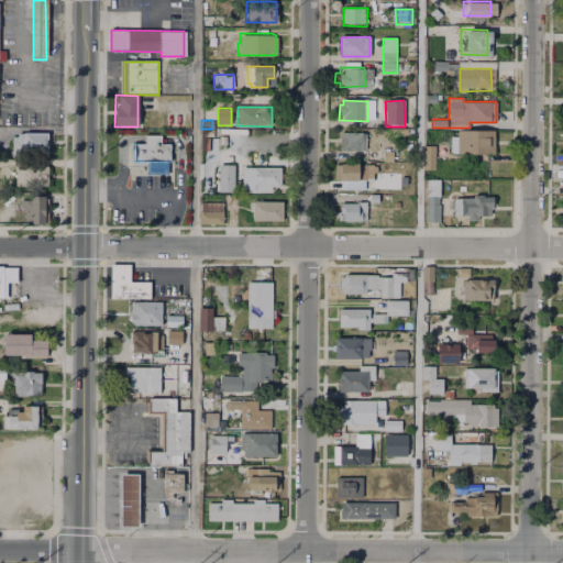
[(459,131),(494,131),(494,155),(457,155),(450,155),(450,136),(459,136),(459,131)]
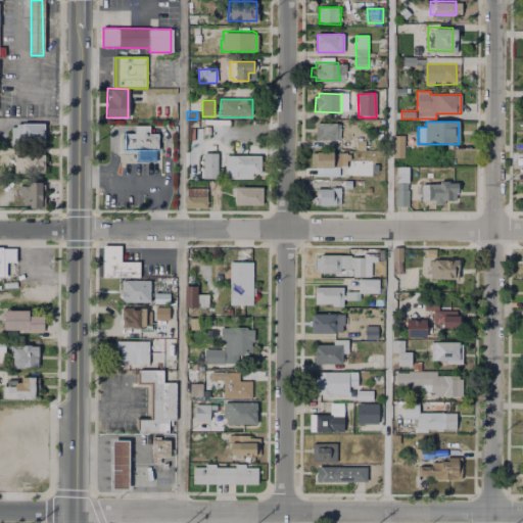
[(11,124),(44,124),(44,142),(12,142),(11,124)]
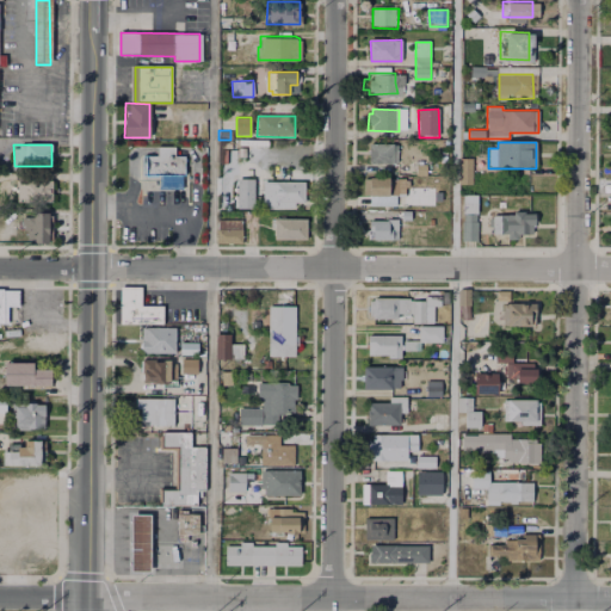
[(370,144),(396,144),(396,164),(370,164),(370,144)]
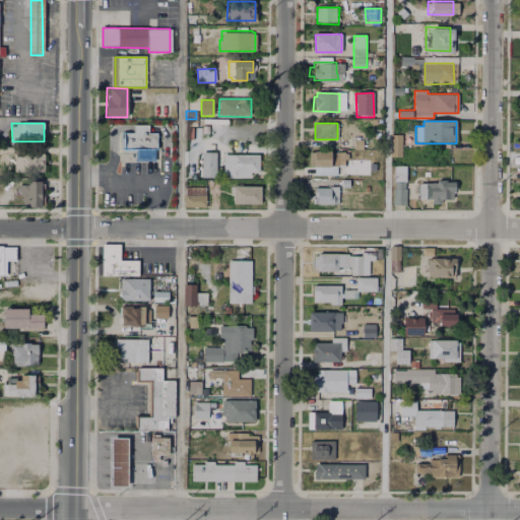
[(121,149),(156,149),(156,132),(148,132),(148,127),(147,125),(133,125),(133,127),(133,132),(121,132),(121,149)]
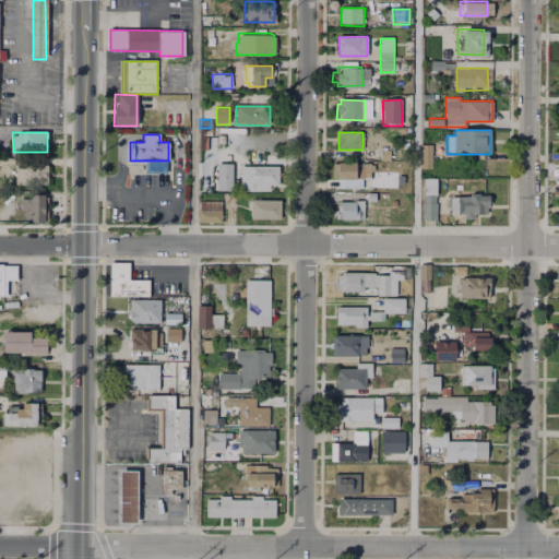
[(423,145),(431,146),(431,169),(421,169),(423,145)]
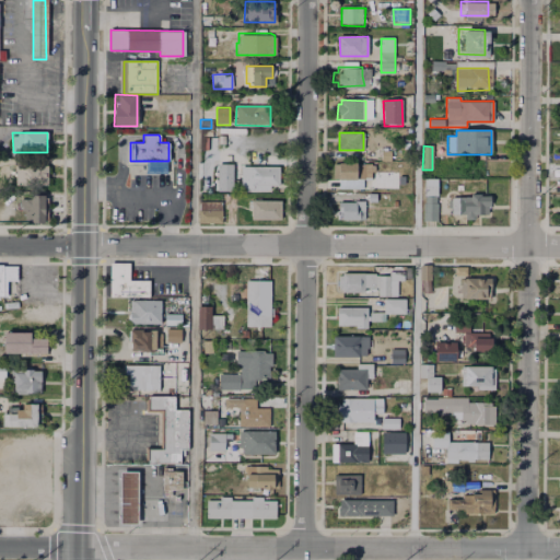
[(383,147),(392,147),(392,162),(382,161),(383,147)]
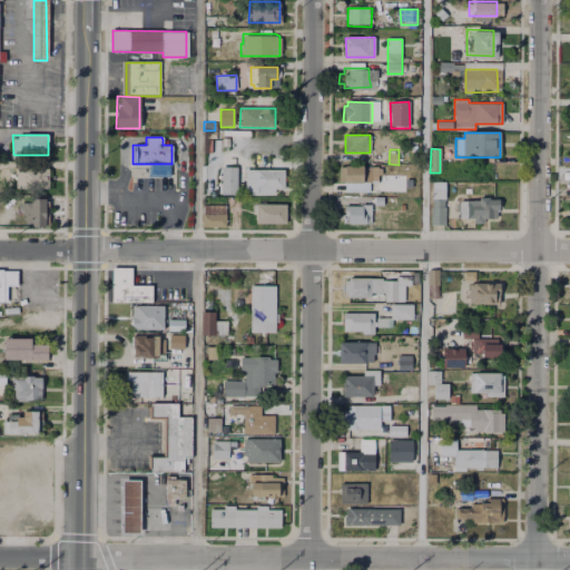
[(220,166),(238,167),(237,195),(220,194),(220,166)]
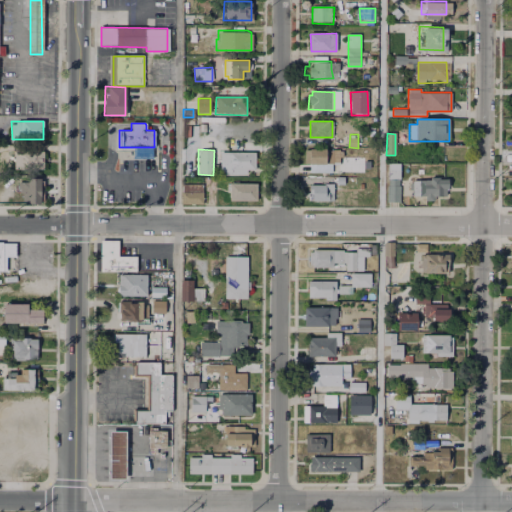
[(306,150),(340,150),(340,164),(305,163),(306,150)]
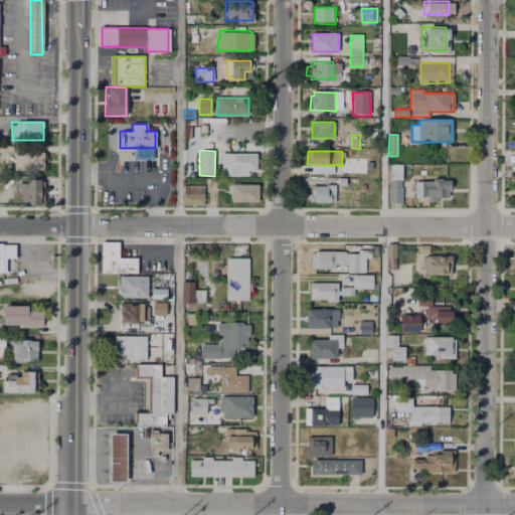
[(14,153),(42,153),(43,170),(15,170),(14,153)]
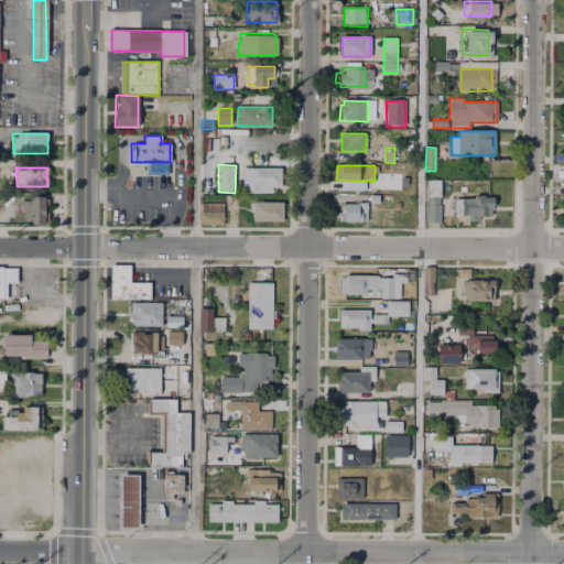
[(243,169),(281,169),(281,188),(272,188),(272,193),(248,193),(248,188),(243,188),(243,169)]
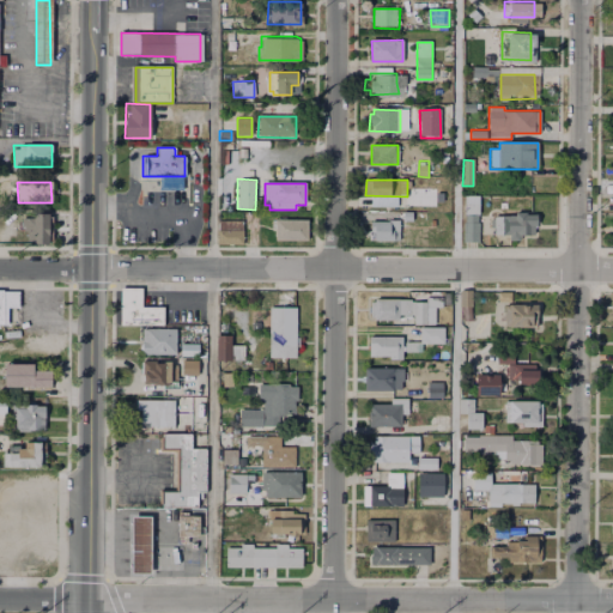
[(463,199),(478,199),(478,242),(463,242),(463,199)]
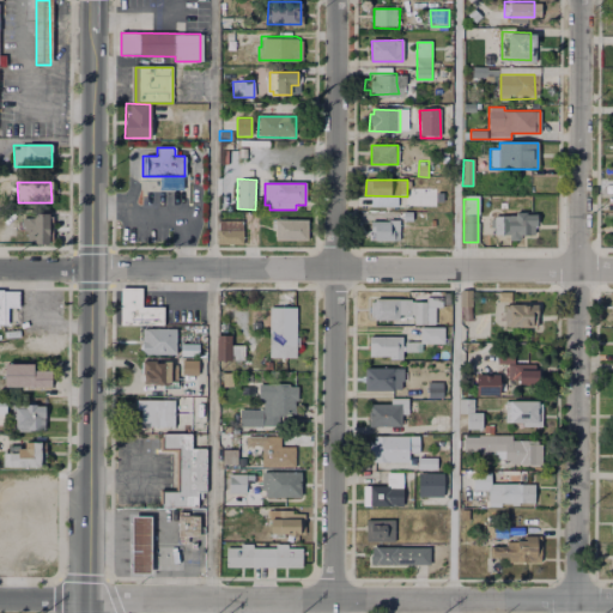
[(50,216),(50,241),(30,241),(24,241),(24,230),(20,230),(20,217),(29,217),(29,212),(46,212),(46,216),(50,216)]
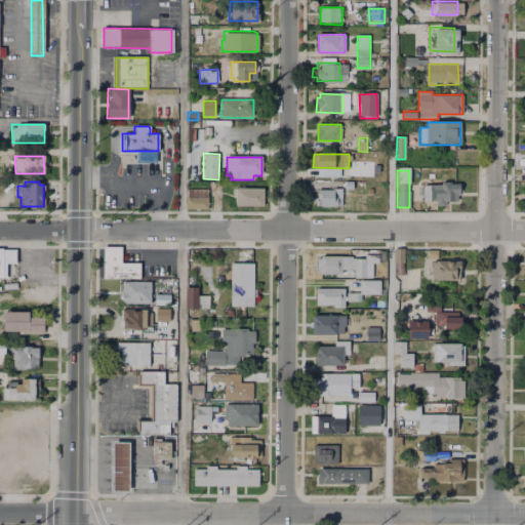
[(444,183),(451,183),(451,188),(460,189),(460,203),(447,202),(447,207),(436,207),(436,202),(423,201),(423,184),(444,185),(444,183)]
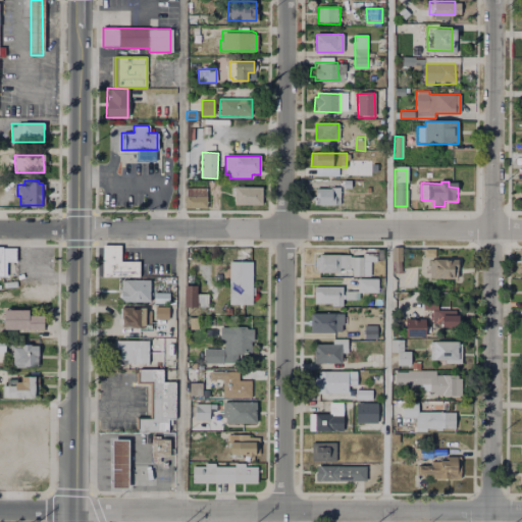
[(205,188),(205,207),(185,207),(185,187),(205,188)]
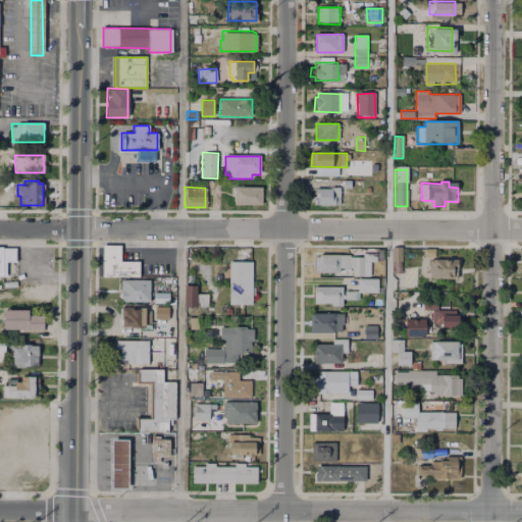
[(232,187),(262,188),(262,205),(232,204),(232,187)]
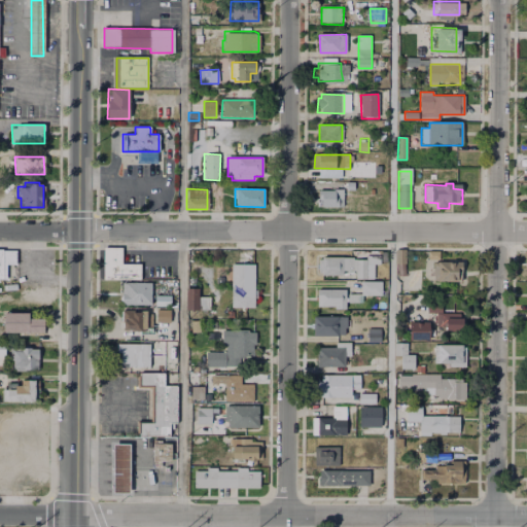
[(319,190),(343,190),(343,207),(319,207),(319,190)]
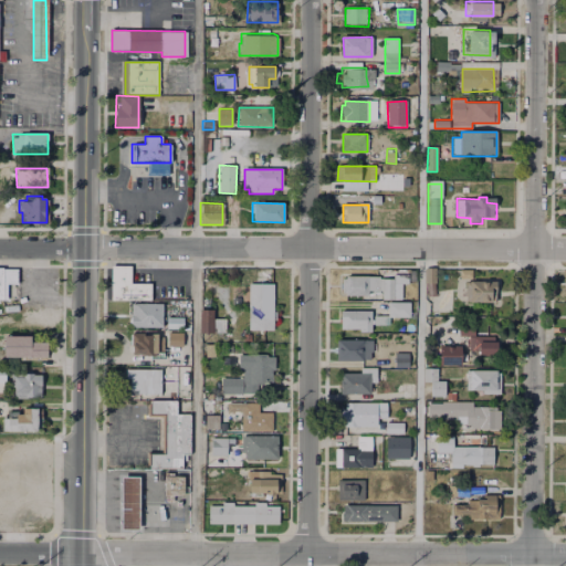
[(112,266),(132,266),(132,283),(148,283),(148,300),(112,300),(112,266)]
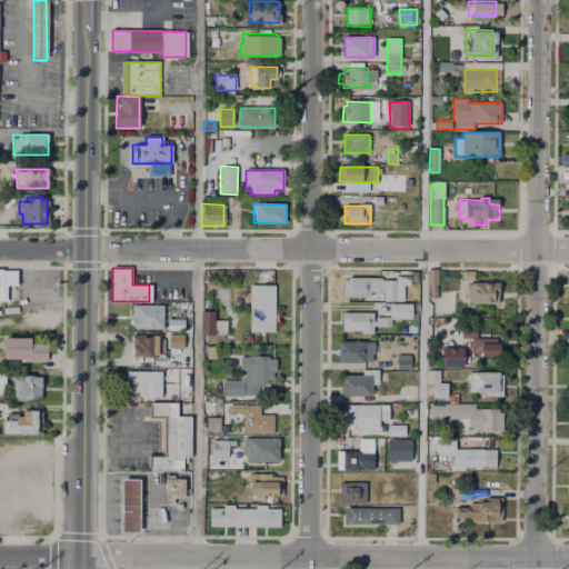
[(0,270),(1,270),(2,272),(16,272),(16,283),(8,283),(8,300),(0,300),(0,270)]
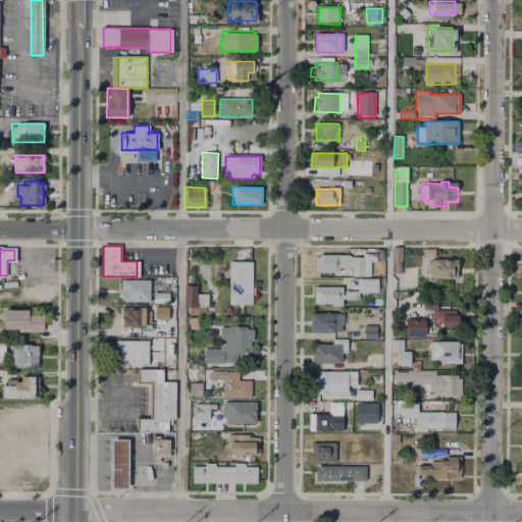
[(393,248),(402,248),(402,262),(393,262),(393,248)]
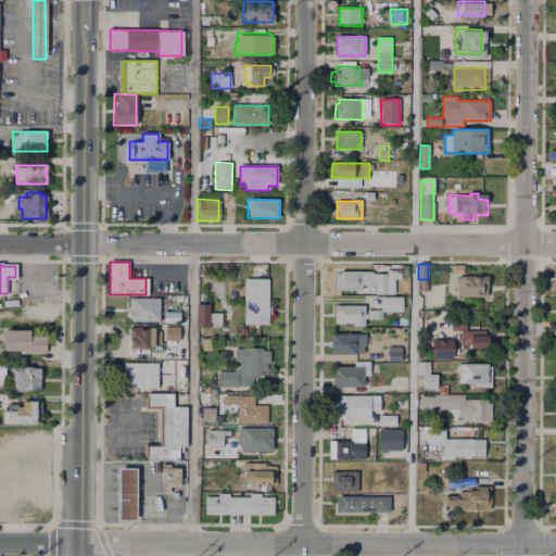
[(339,272),(371,272),(371,274),(388,274),(388,270),(402,270),(402,279),(395,279),(395,294),(375,294),(375,286),(362,286),(362,289),(336,289),(336,274),(339,274),(339,272)]
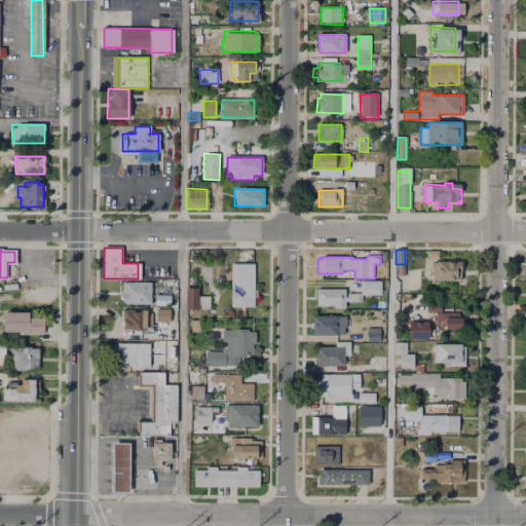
[(434,262),(460,262),(460,279),(434,279),(434,262)]
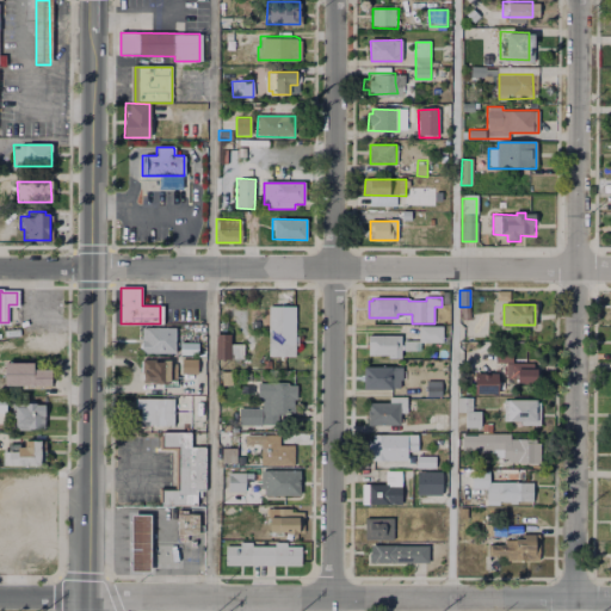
[(267,306),(294,306),(294,356),(267,356),(267,306)]
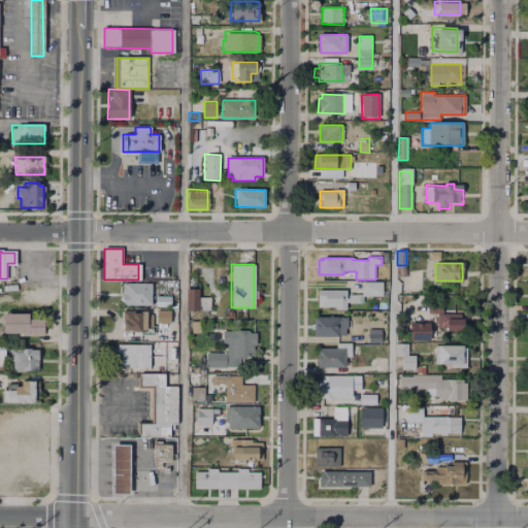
[(361,285),(382,284),(382,295),(361,296),(361,285)]
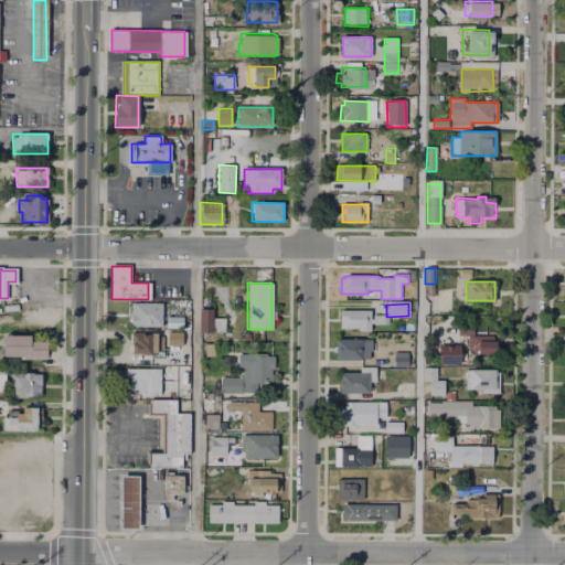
[(132,305),(160,305),(160,327),(132,327),(132,305)]
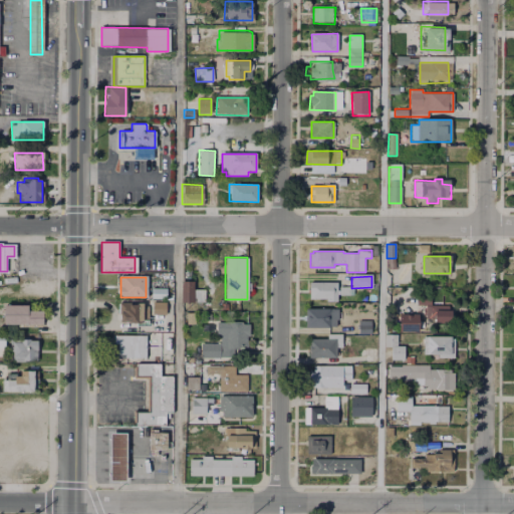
[(184,282),(195,282),(195,290),(204,290),(204,302),(183,302),(184,282)]
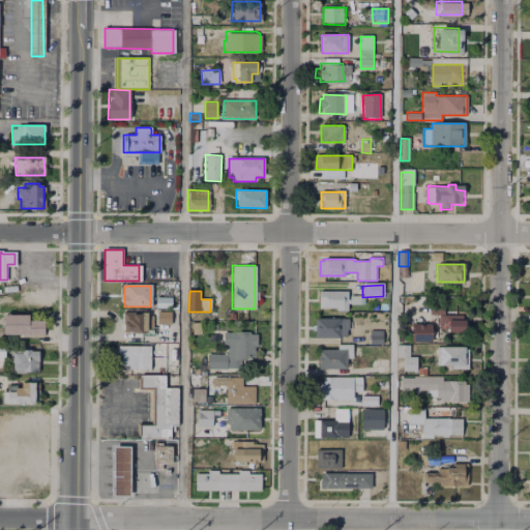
[(320,291),(347,291),(347,311),(320,311),(320,291)]
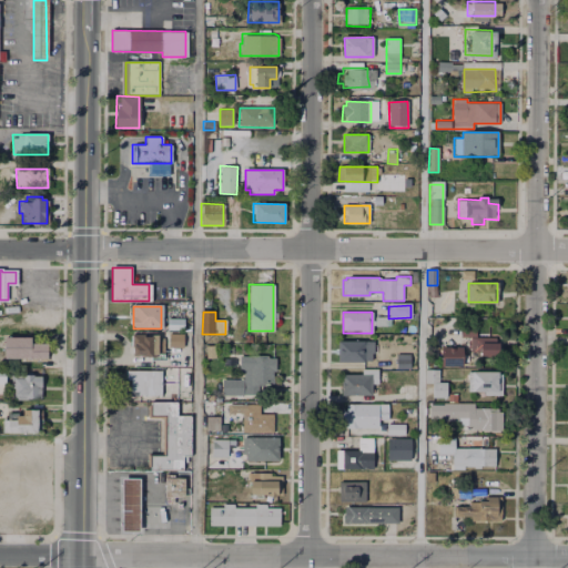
[(375,318),(387,317),(387,326),(375,326),(375,318)]
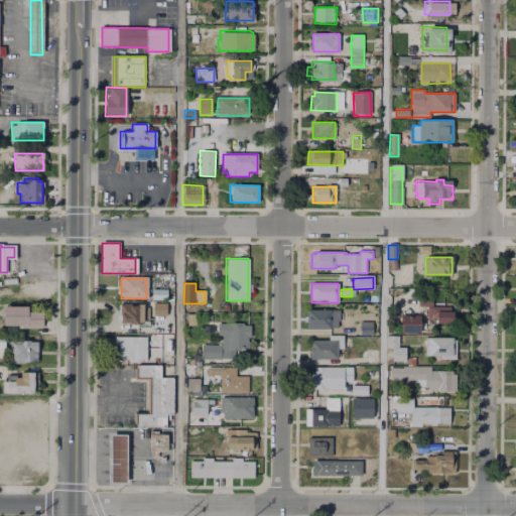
[(151,290),(166,290),(166,299),(151,299),(151,290)]
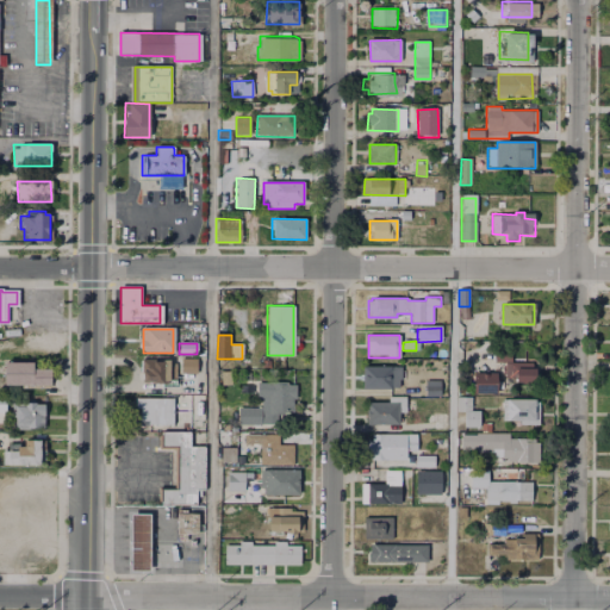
[(167,359),(167,383),(151,381),(151,390),(142,390),(142,380),(138,380),(138,358),(167,359)]
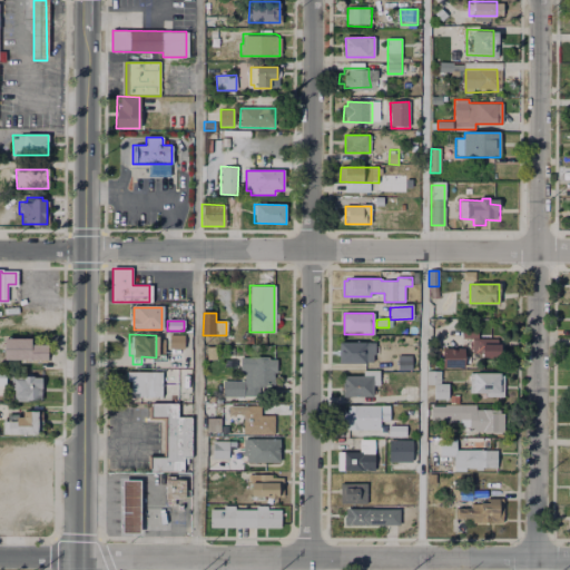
[(474,334),(482,334),(482,340),(504,341),(503,359),(478,359),(478,352),(473,352),(474,334)]
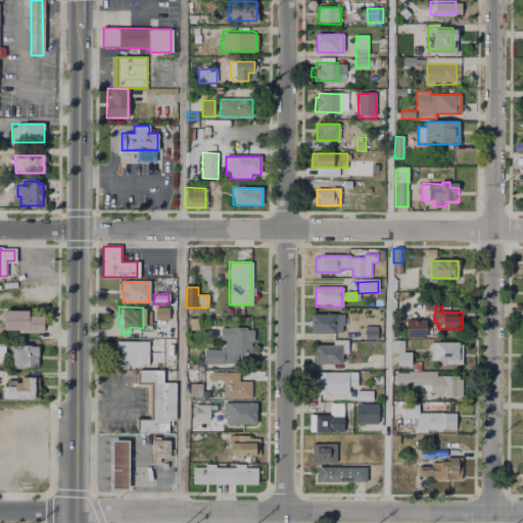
[(154,308),(169,308),(169,320),(154,320),(154,308)]
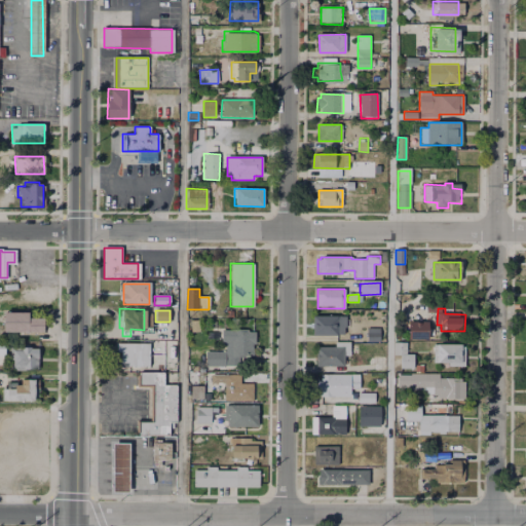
[(4,312),(29,312),(29,317),(44,317),(44,333),(4,332),(4,312)]
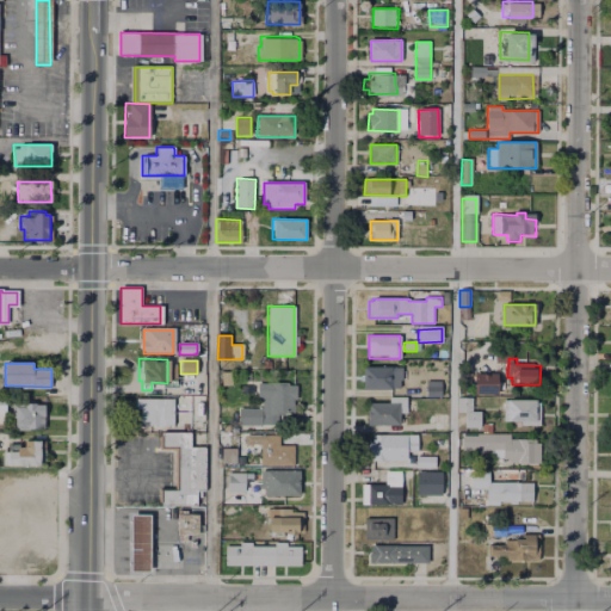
[(364,368),(400,366),(400,388),(364,388),(364,368)]
